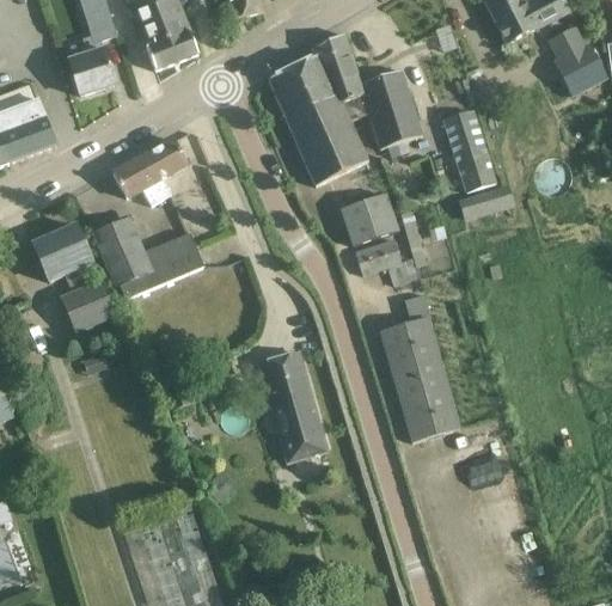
[(83,37),(87,51),(67,59),(79,93),(115,81),(104,47),(102,47),(99,40),(116,35),(104,0),(80,0),(91,34),(83,37)]
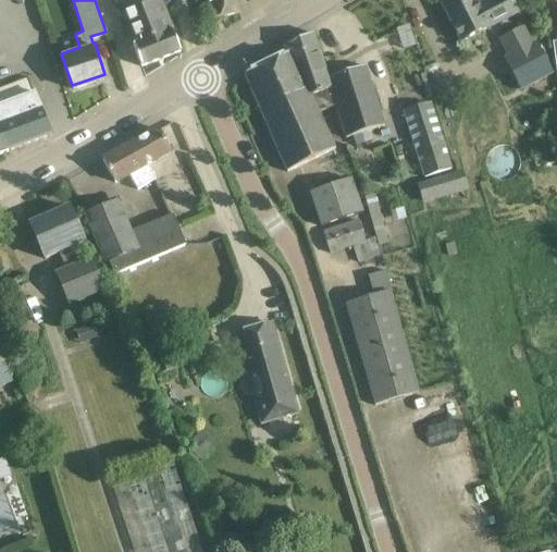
[(180,47),(162,0),(115,0),(140,62),(180,47)]
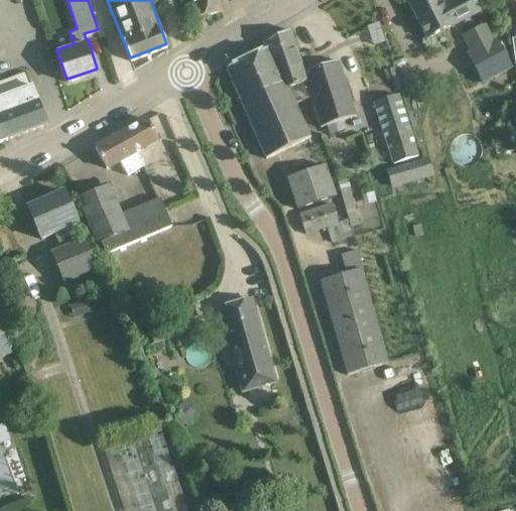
[(192,0),(197,14),(202,12),(215,10),(221,8),(219,0),(192,0)]
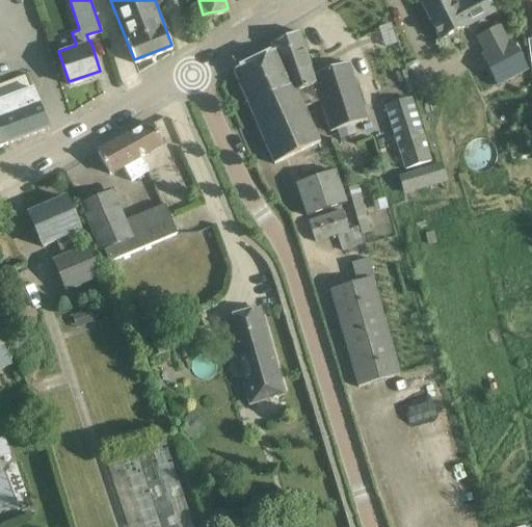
[(422,0),(440,35),(495,7),(490,0),(458,0),(456,1),(455,0),(422,0)]
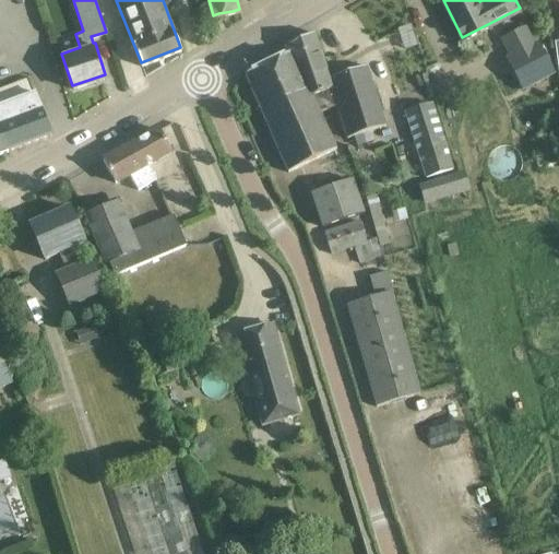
[(558,2),(549,3),(554,37),(555,37),(558,71),(558,70),(558,2)]
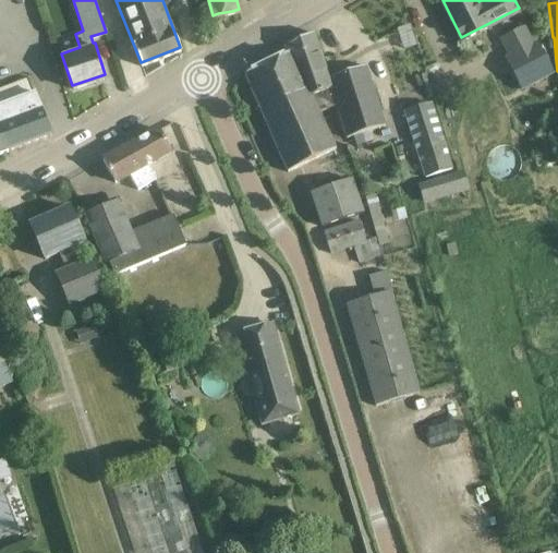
[(524,23),(499,36),(507,51),(504,53),(520,87),(553,71),(537,38),(533,40),(524,23)]
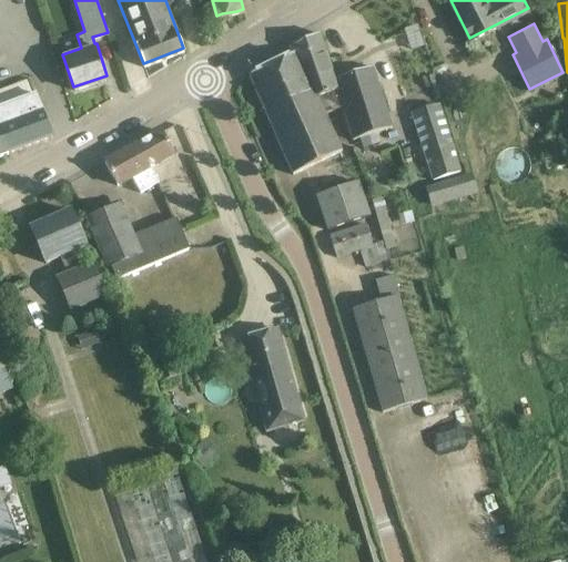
[(341,104),(351,136),(392,123),(372,63),(334,75),(318,30),(290,43),(292,50),(294,49),(323,111),(325,110),(341,104)]
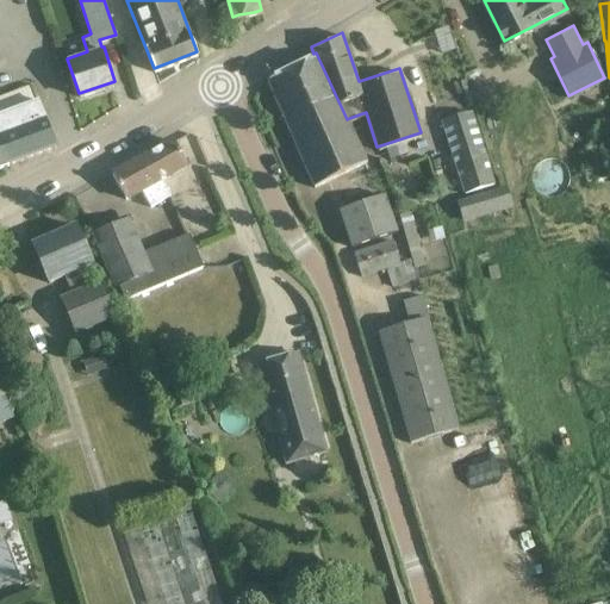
[(316,53),(313,54),(266,76),(313,182),(367,157),(349,118),(347,119),(316,53)]
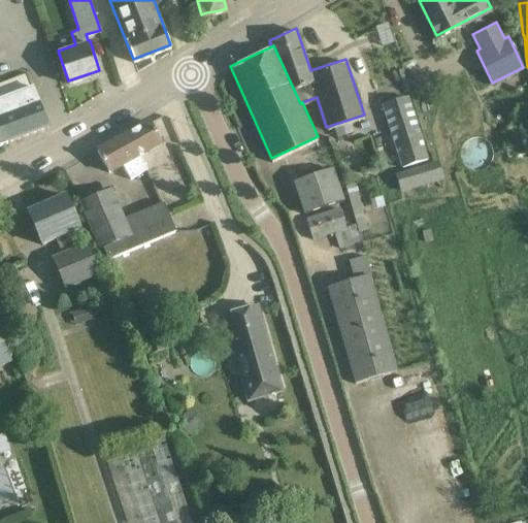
[(439,55),(450,71),(460,65),(450,48),(439,55)]
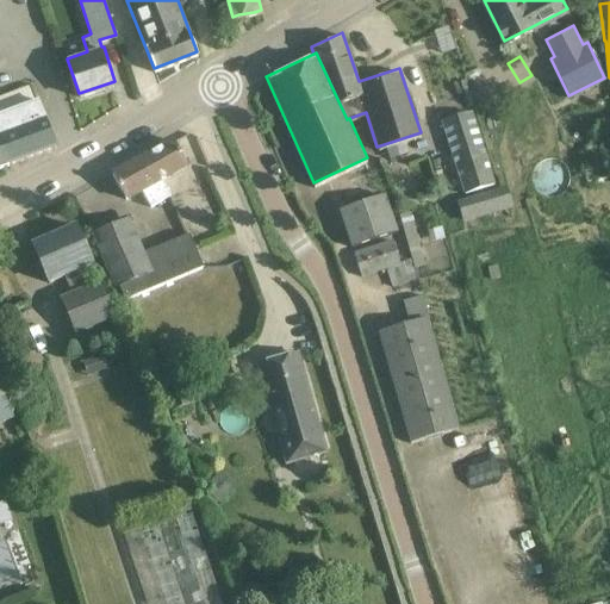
[(43,111),(37,97),(0,110),(0,147),(5,161),(55,142),(43,111)]
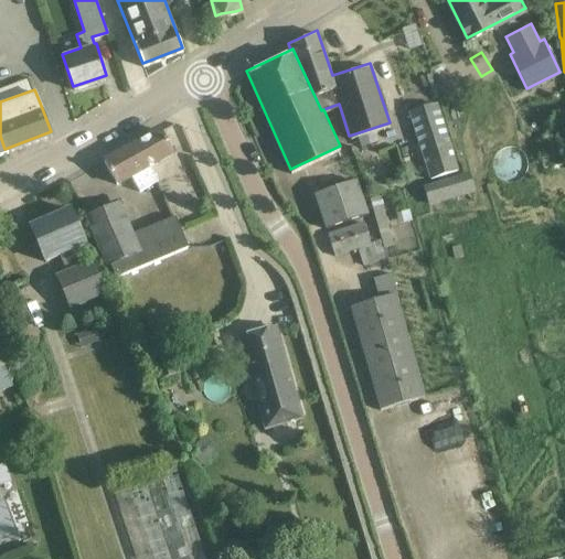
[(436,99),(408,108),(429,175),(457,167),(436,99)]
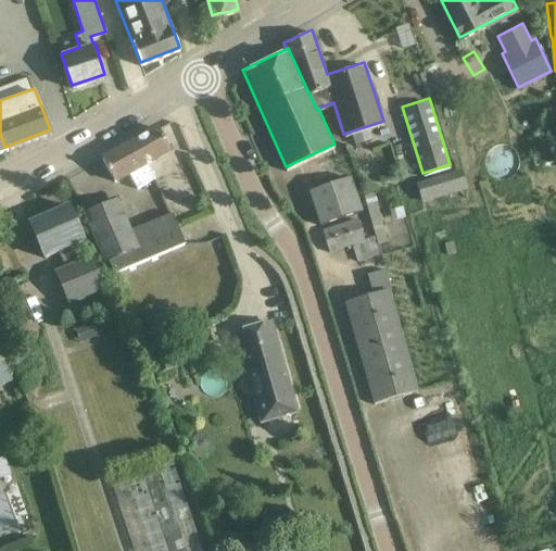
[(154,175),(146,160),(169,147),(158,124),(101,155),(114,177),(128,170),(137,185),(154,175)]
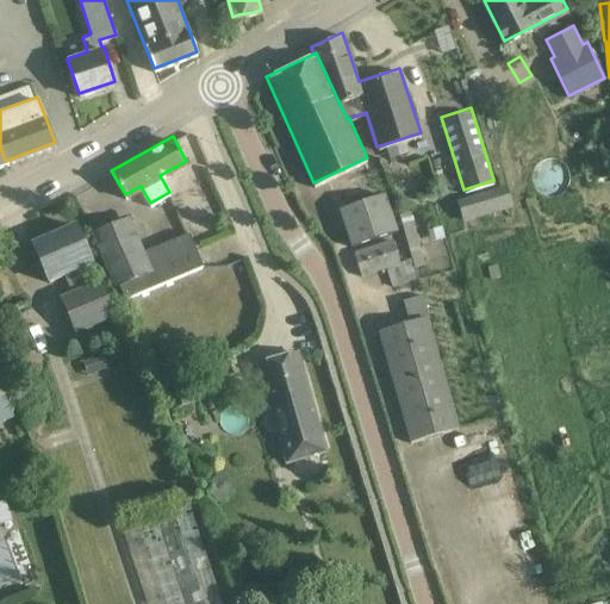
[(497,186),(456,197),(462,218),(502,206),(497,186)]
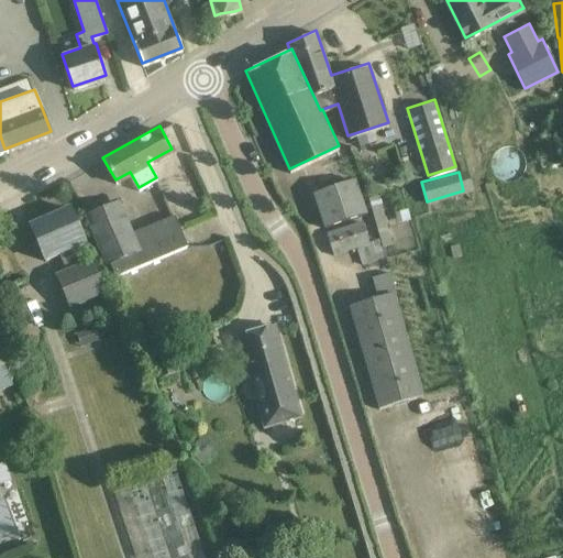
[(355,177),(311,192),(323,226),(366,211),(355,177)]
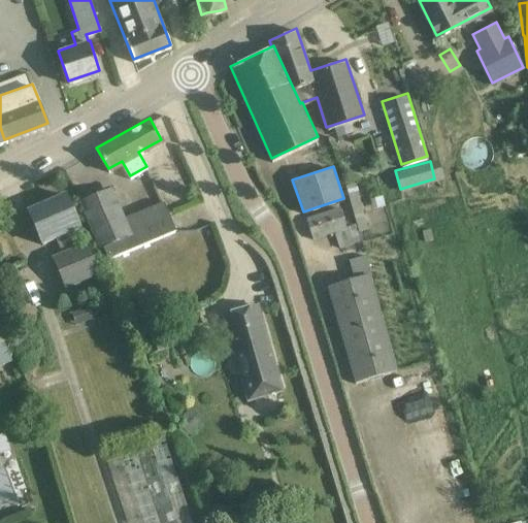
[(355,181),(345,183),(358,228),(367,225),(355,181)]
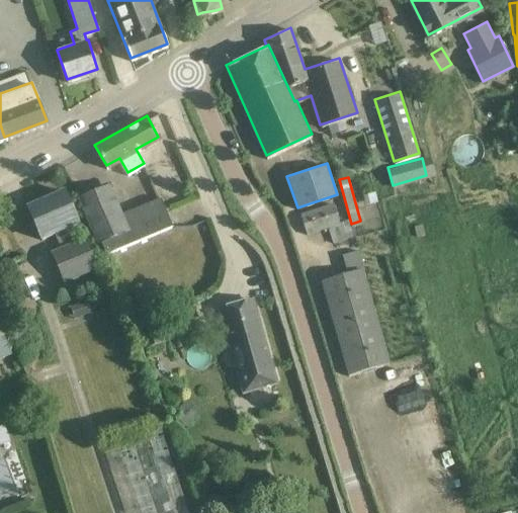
[(109,181),(77,195),(97,242),(100,240),(105,251),(172,224),(160,195),(122,210),(109,181)]
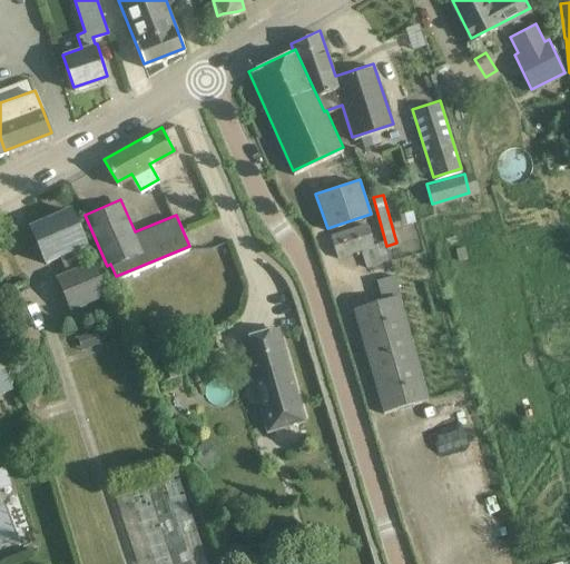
[(85,261),(78,246),(86,243),(69,206),(29,224),(45,260),(59,255),(66,269),(55,275),(69,309),(111,290),(97,256),(85,261)]
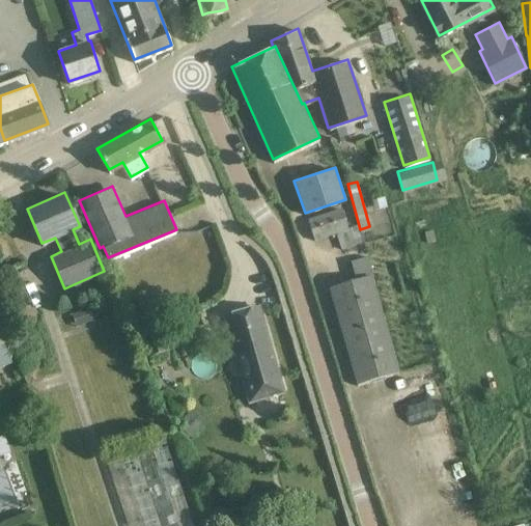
[(340,206),(306,216),(313,238),(336,231),(340,245),(361,239),(357,223),(346,226),(340,206)]
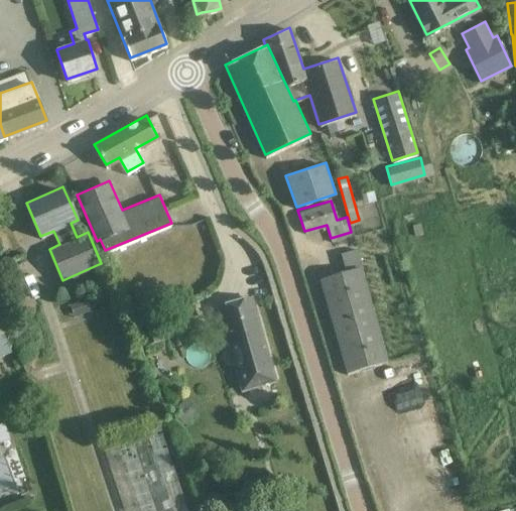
[(341,252),(346,270),(318,278),(346,372),(388,360),(356,247),(341,252)]
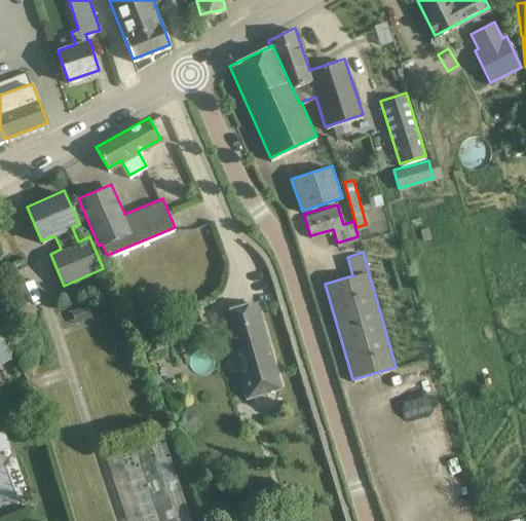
[(148,296),(128,304),(133,315),(152,307),(148,296)]
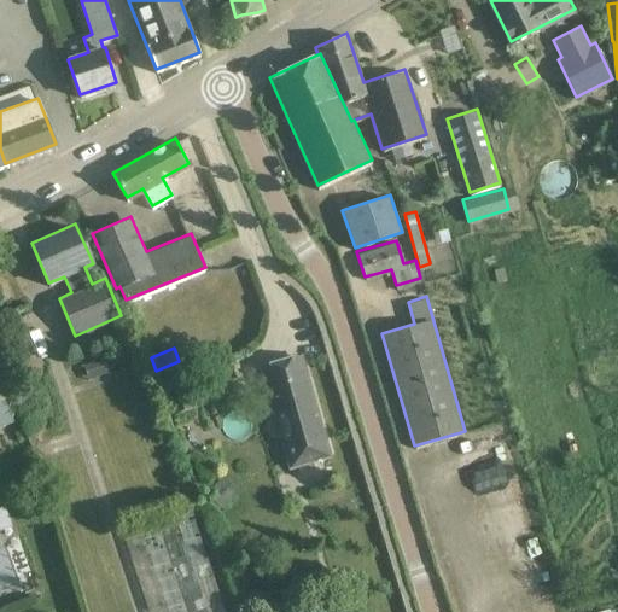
[(261,366),(291,467),(330,455),(301,355),(261,366)]
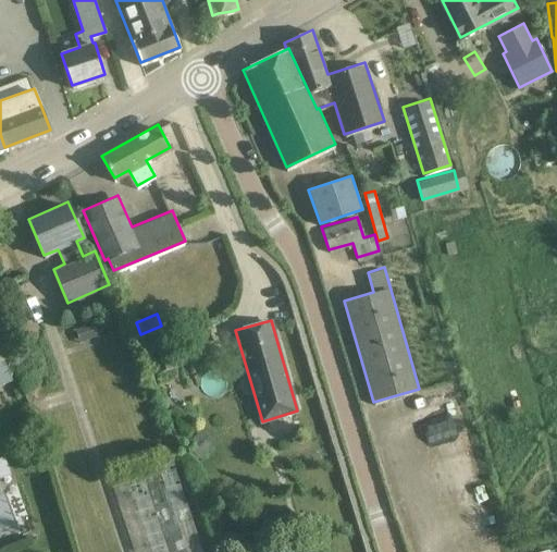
[(0,382),(12,378),(3,357),(7,356),(0,340),(0,382)]
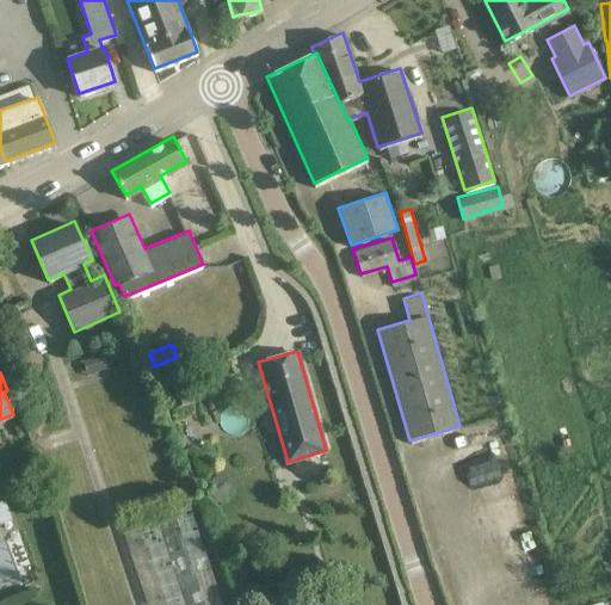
[(121,523),(148,604),(223,604),(187,500),(121,523)]
